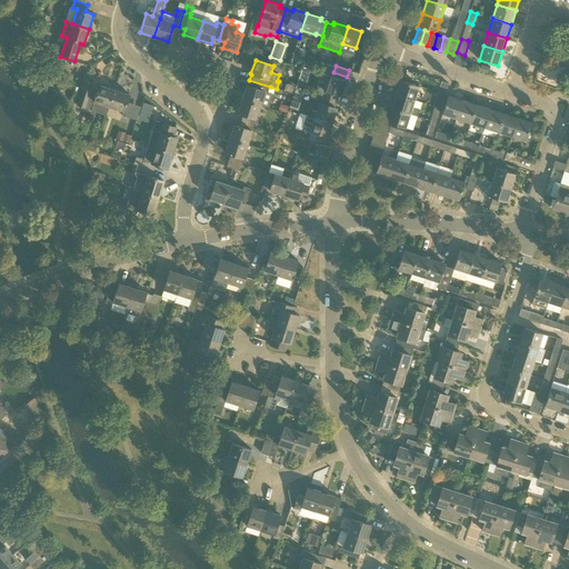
[(328,76),(321,73),(317,88),(318,88),(316,95),(322,97),(336,101),(338,95),(341,96),(346,81),(328,76)]
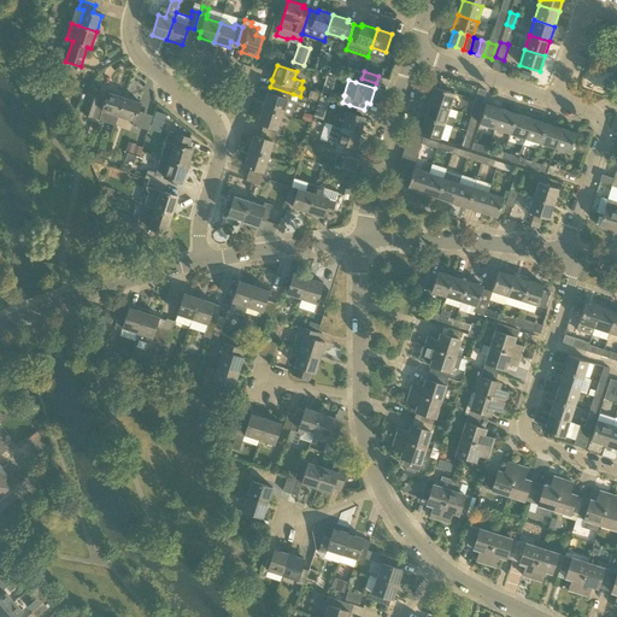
[(291,100),(293,94),(270,87),(268,93),(263,109),(282,115),(282,113),(292,117),(297,103),(291,100)]
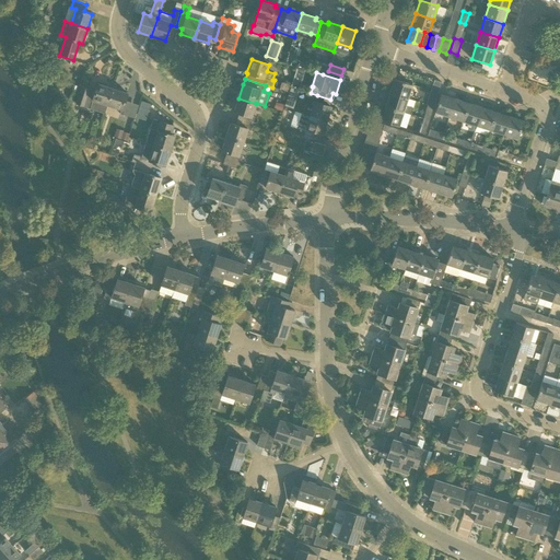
[(389,93),(408,98),(412,85),(394,79),(389,93)]
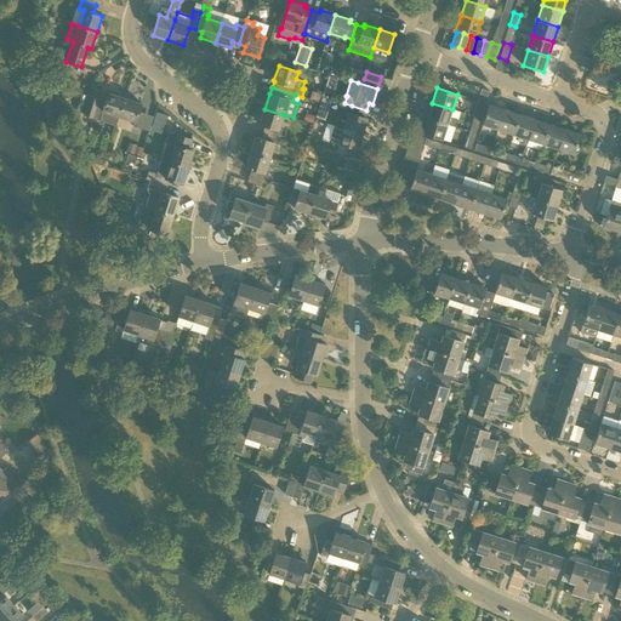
[(115,126),(125,98),(109,92),(106,101),(91,96),(85,115),(115,126)]
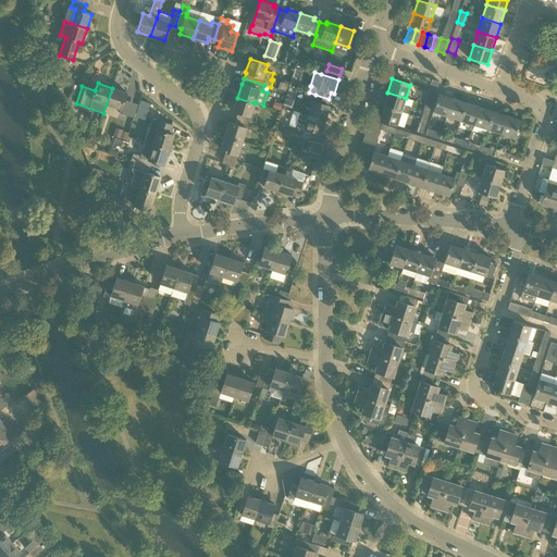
[(281,83),(279,89),(287,91),(289,85),(281,83)]
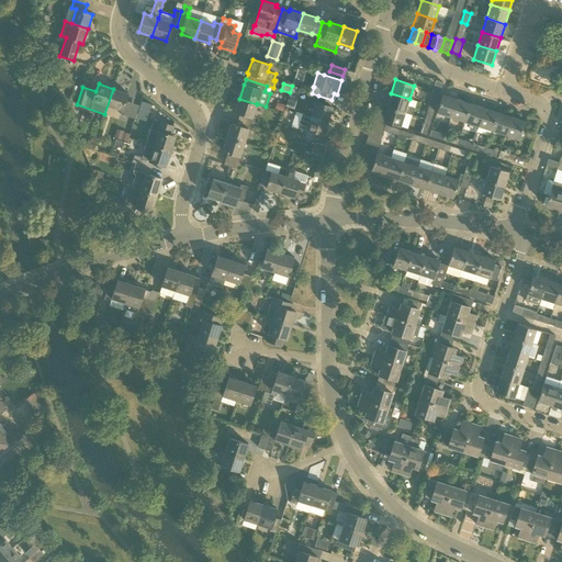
[(113,89),(104,114),(105,114),(108,105),(122,110),(121,114),(127,116),(132,103),(125,101),(128,93),(113,89)]
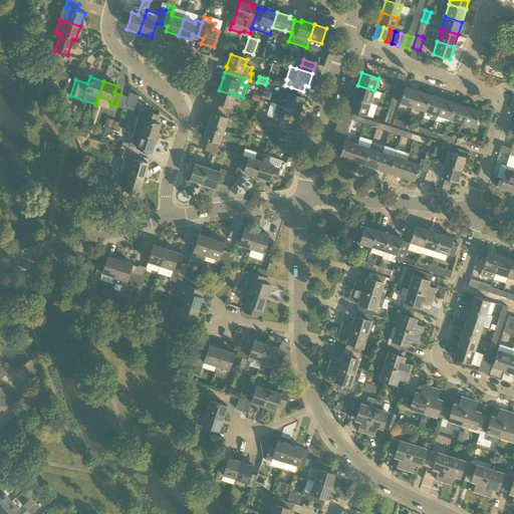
[(392,96),(398,98),(403,85),(396,83),(392,96)]
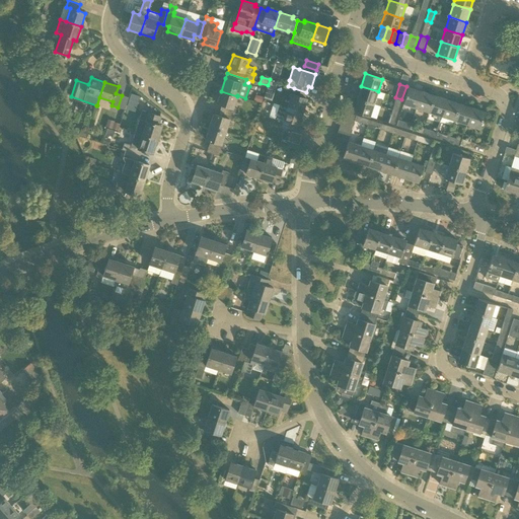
[(374,104),(378,91),(361,86),(357,98),(374,104)]
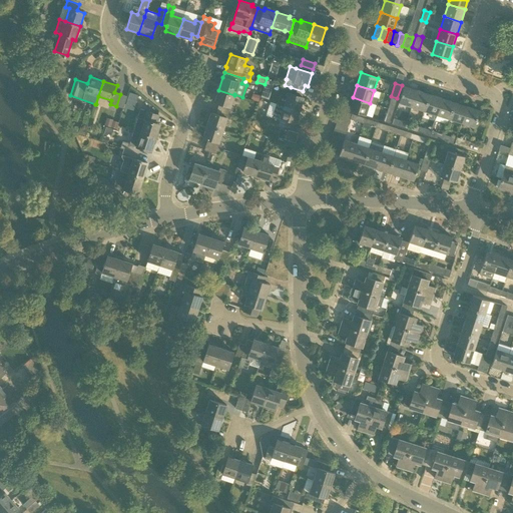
[(412,107),(417,90),(404,86),(399,103),(412,107)]
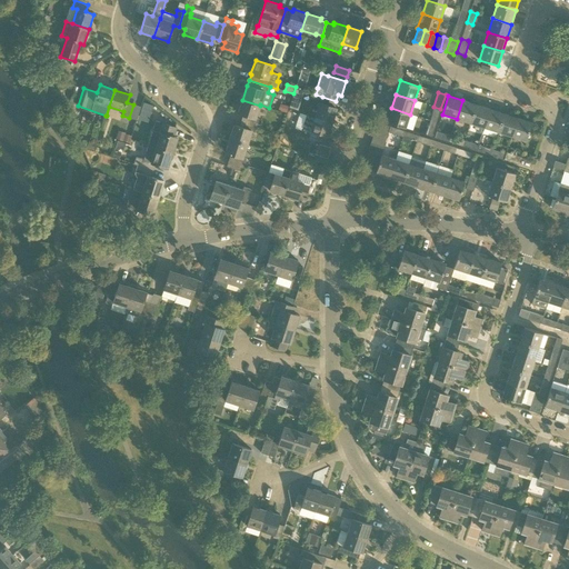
[(333,108),(336,101),(322,97),(320,103),(312,100),(308,115),(332,122),(337,109),(333,108)]
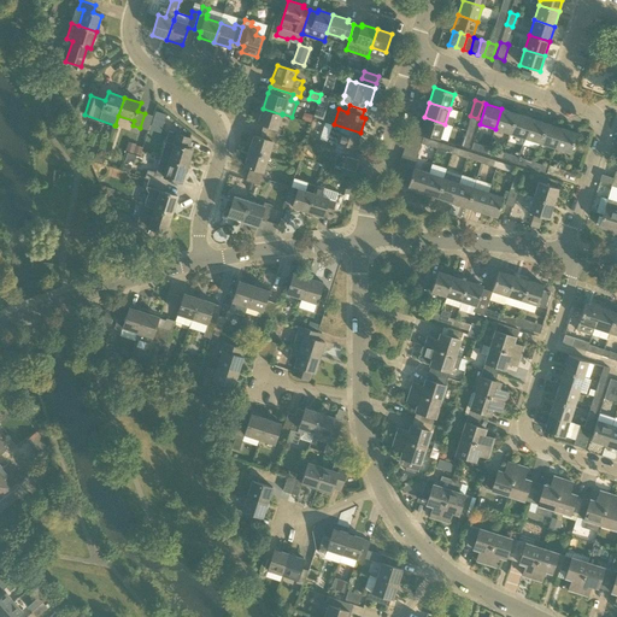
[(166,113),(158,107),(153,119),(163,123),(166,113)]
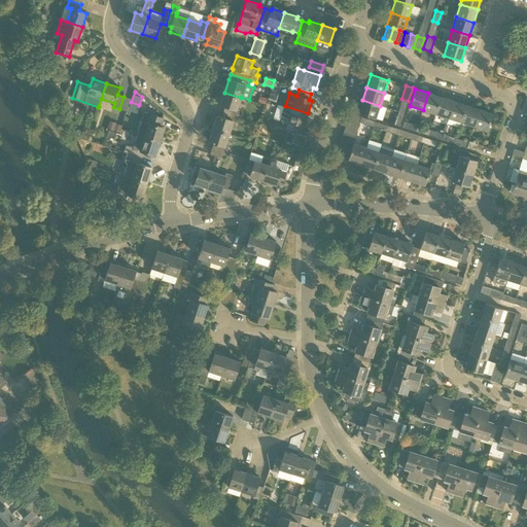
[(237,109),(241,98),(224,93),(220,105),(225,107),(223,112),(238,116),(240,110),(237,109)]
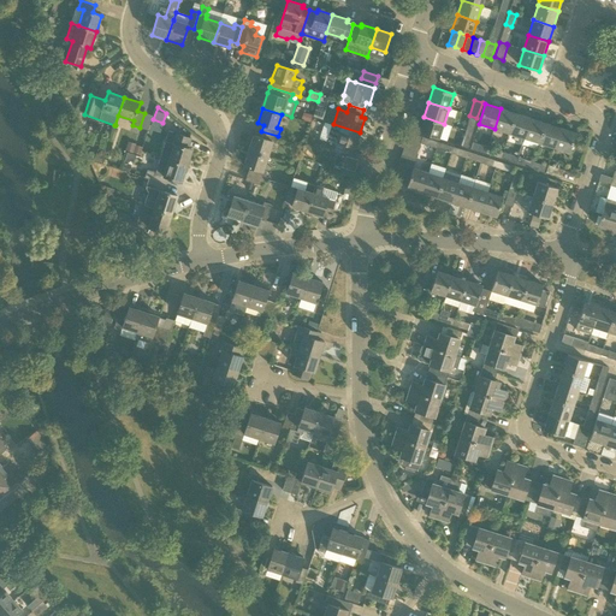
[(509,134),(515,113),(501,108),(495,129),(509,134)]
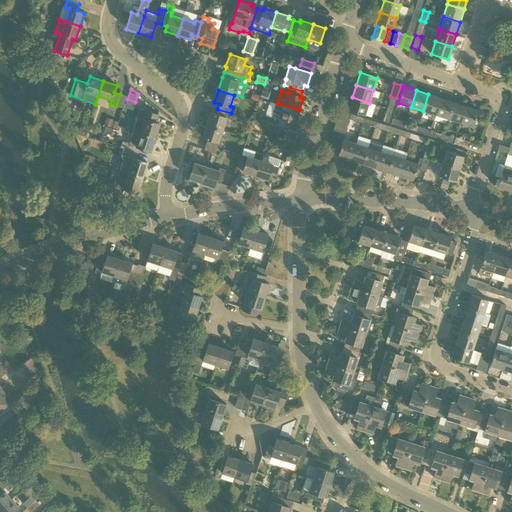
[(435,115),(441,98),(428,94),(423,111),(435,115)]
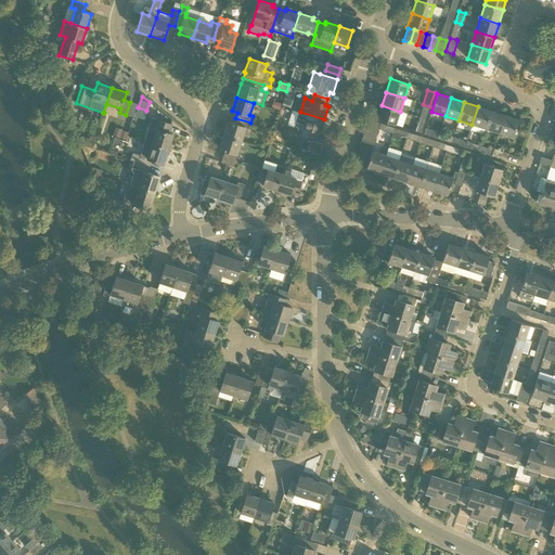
[(396,125),(400,112),(382,105),(377,119),(396,125)]
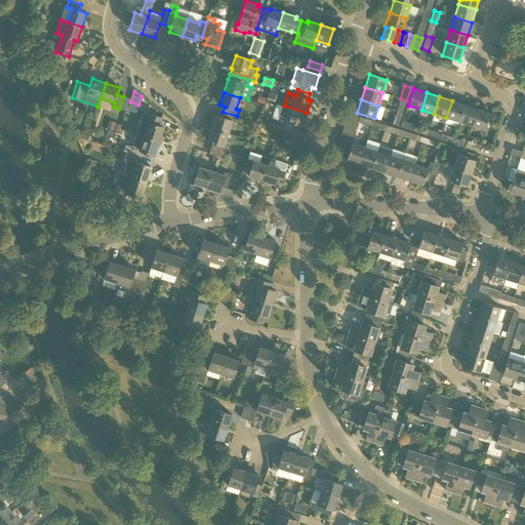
[(459,122),(465,105),(452,101),(446,118),(459,122)]
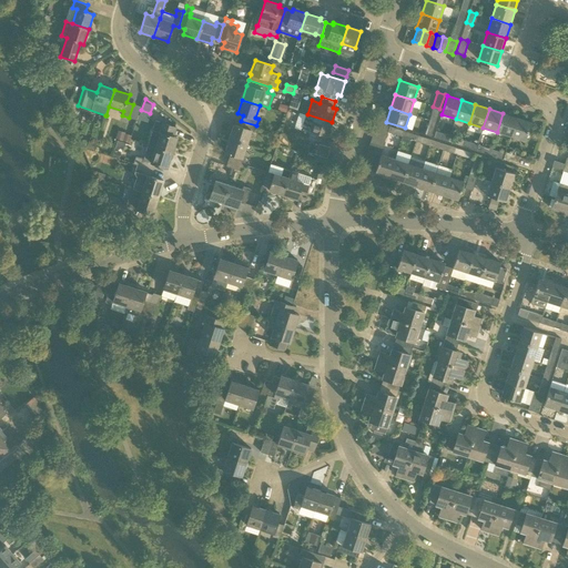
[(510,137),(517,118),(503,113),(497,132),(510,137)]
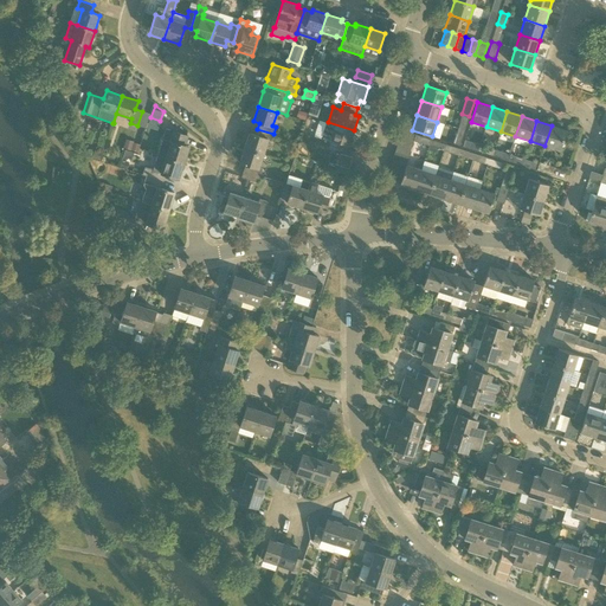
[(354,130),(328,122),(327,122),(320,143),(343,152),(346,144),(349,146),(354,130)]
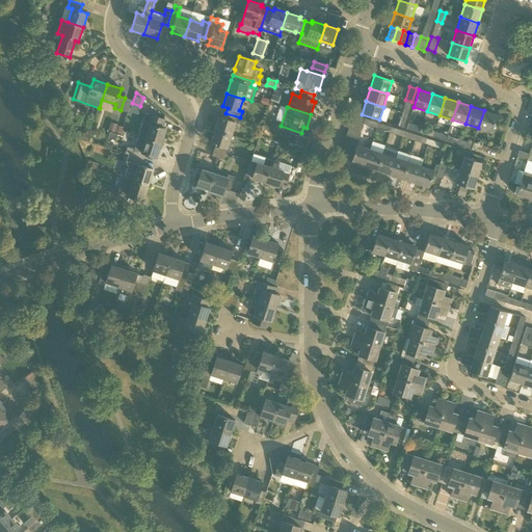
[(484,110),(478,128),(491,132),(497,114),(484,110)]
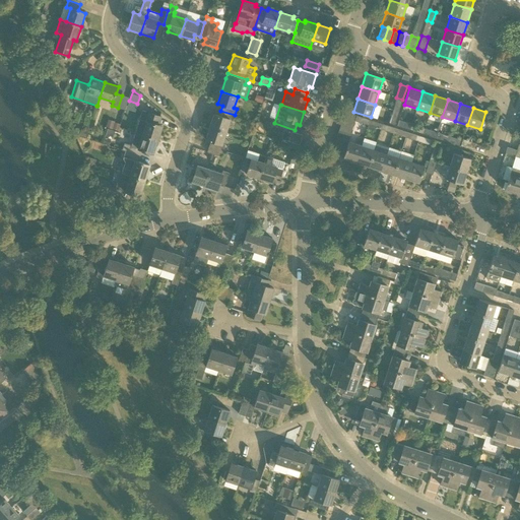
[(233,121),(235,115),(220,111),(219,116),(214,114),(209,127),(226,132),(231,121),(233,121)]
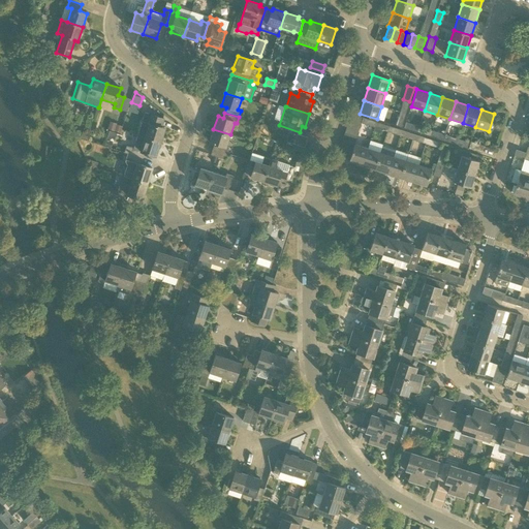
[(361,124),(363,118),(351,114),(349,120),(361,124)]
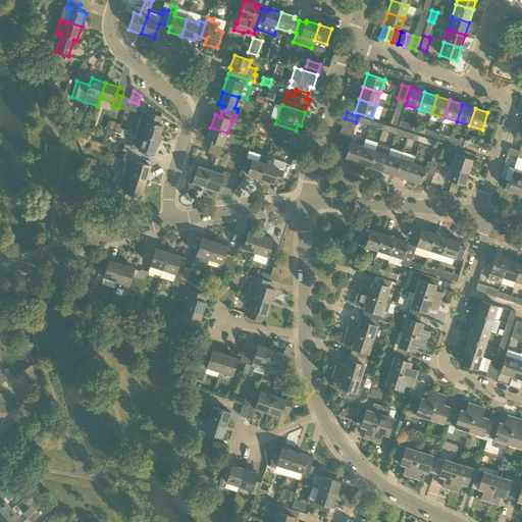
[(136,133),(158,141),(163,126),(159,125),(162,117),(148,113),(148,115),(142,113),(136,133)]
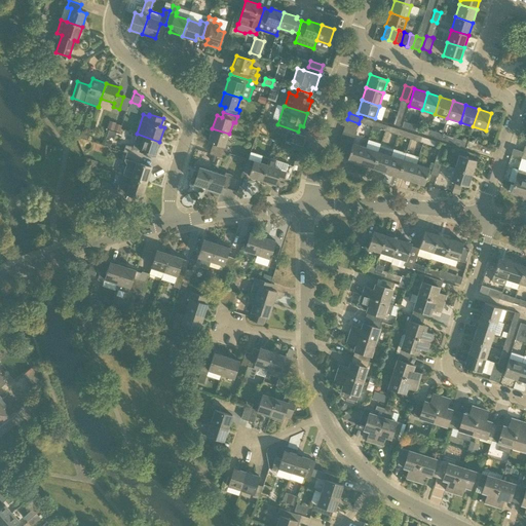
[(357,129),(359,123),(347,119),(345,125),(357,129)]
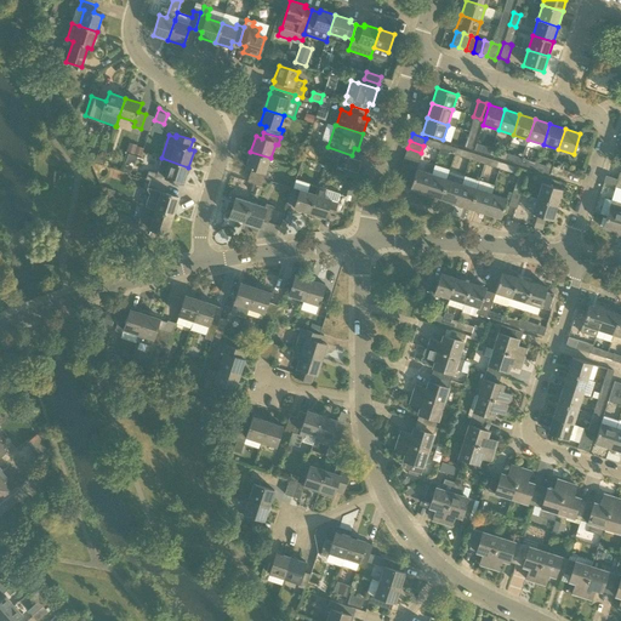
[(129,143),(126,152),(141,157),(143,148),(129,143)]
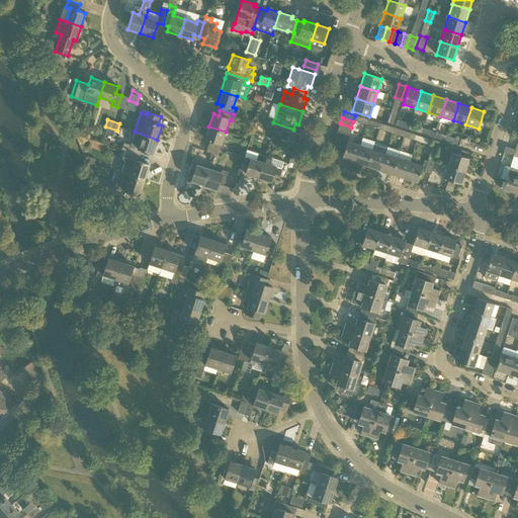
[(409,130),(411,124),(398,120),(396,125),(409,130)]
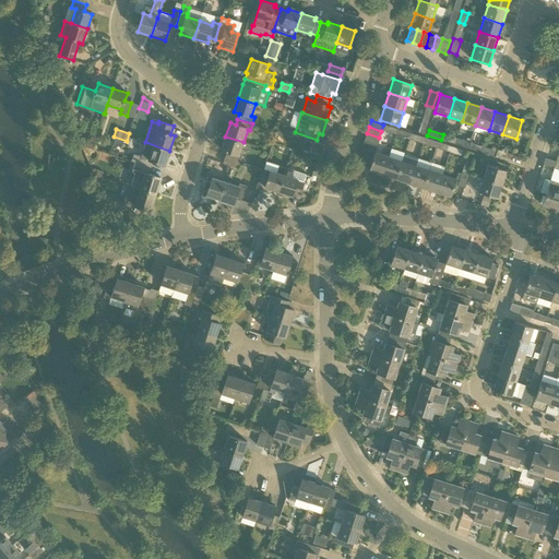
[(377,144),(379,138),(367,133),(365,140),(377,144)]
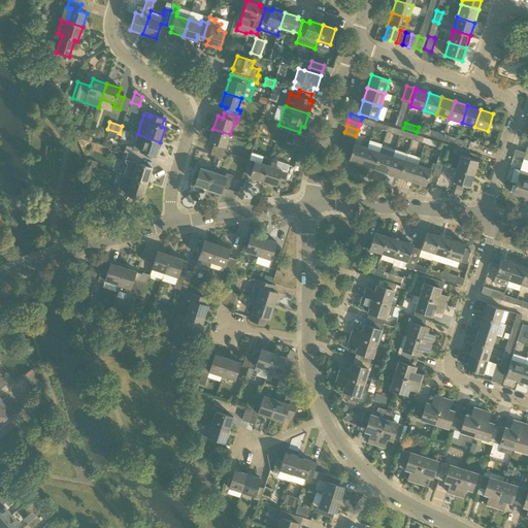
[(226,146),(230,134),(212,129),(208,142),(213,143),(212,149),(227,154),(229,147),(226,146)]
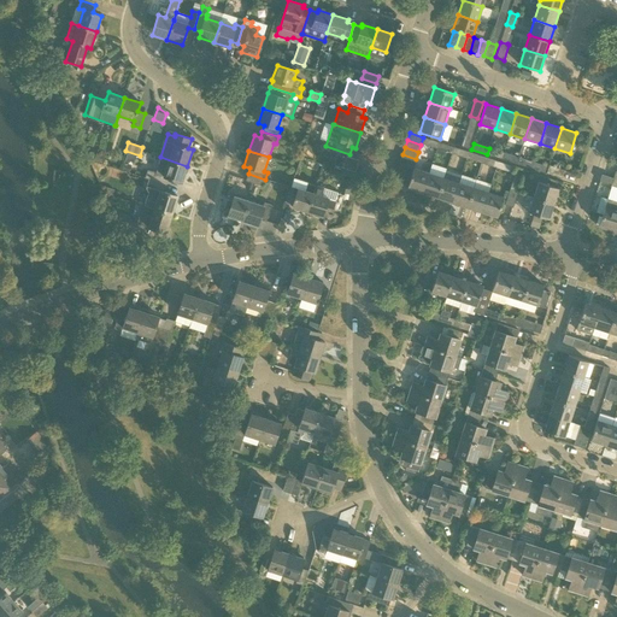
[(413,166),(416,159),(403,154),(400,162),(413,166)]
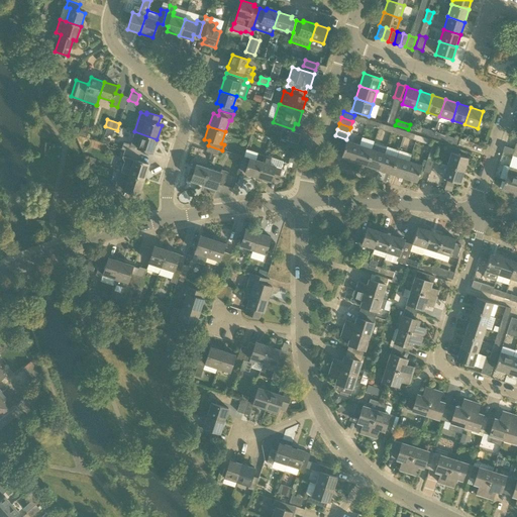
[(152,152),(157,139),(134,131),(130,144),(123,142),(121,148),(125,150),(124,150),(139,156),(141,149),(152,152)]
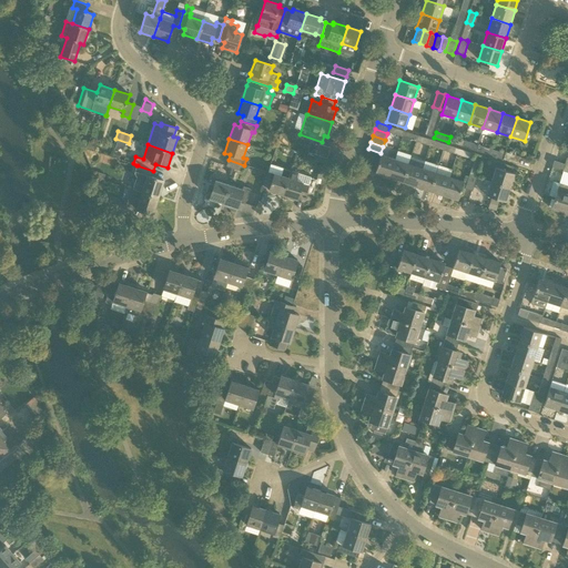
[(331,148),(318,144),(315,154),(327,158),(331,148)]
